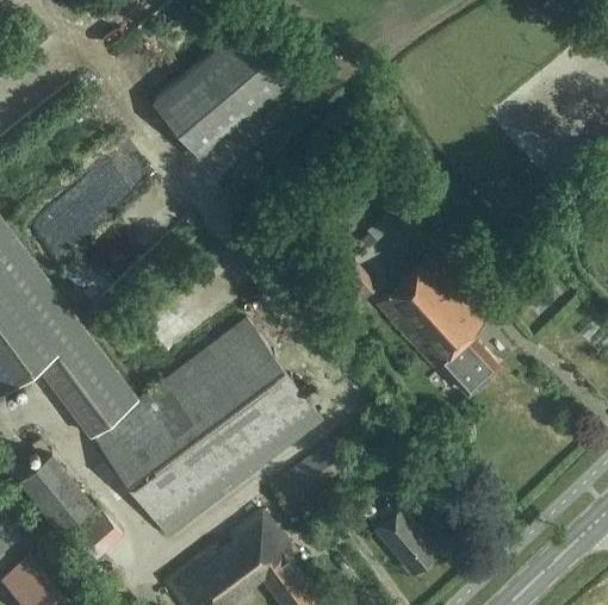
[(199,161),(295,74),(247,22),(152,107),(199,161)]
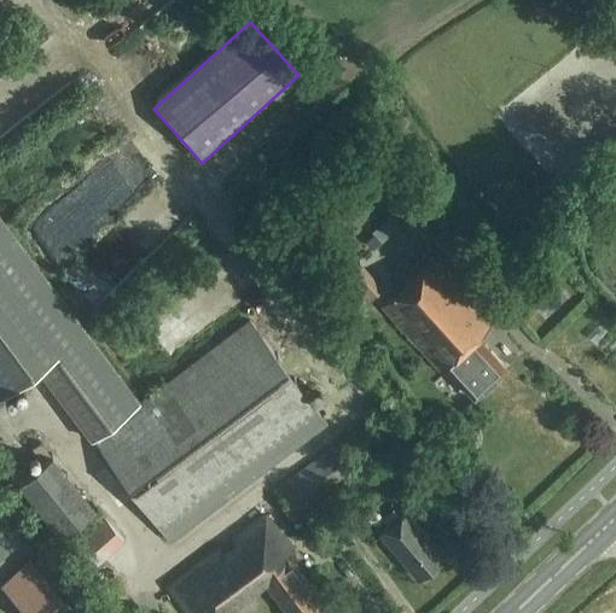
[(0,396),(36,369),(91,442),(137,408),(0,226),(0,396)]
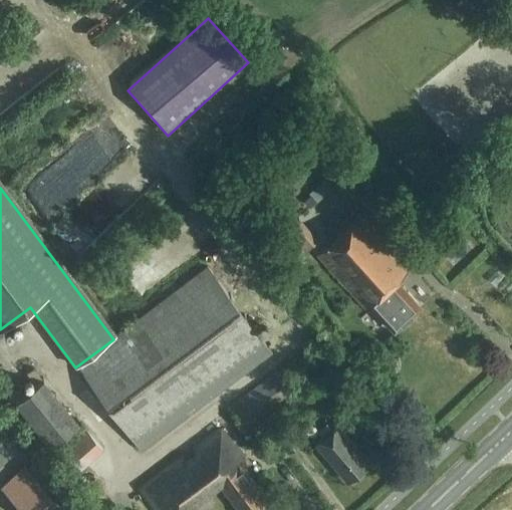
[(309,199),(302,205),(306,211),(313,205),(309,199)]
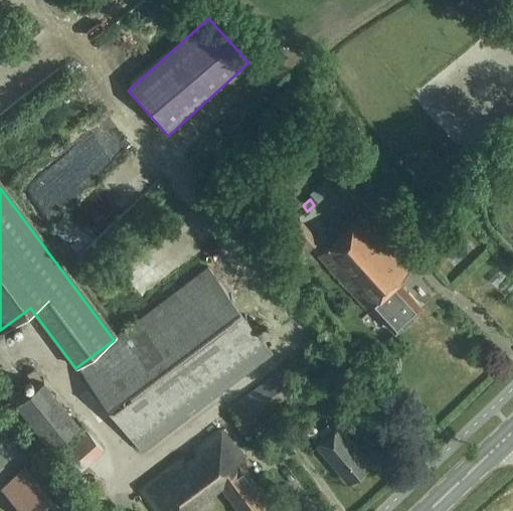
[(417,313),(394,287),(409,273),(361,219),(317,260),(365,313),(369,309),(393,335),(417,313)]
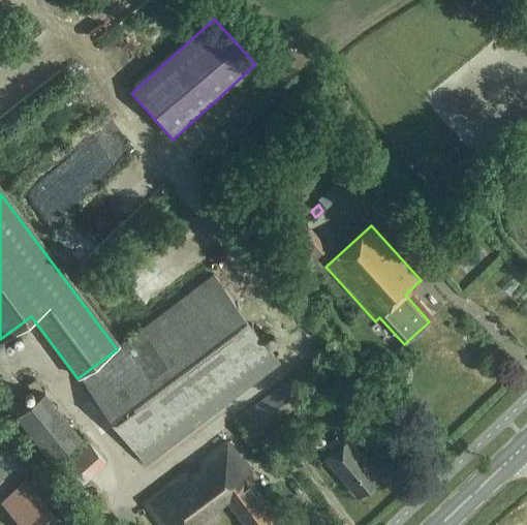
[(213,277),(117,349),(78,378),(144,467),(279,366),(213,277)]
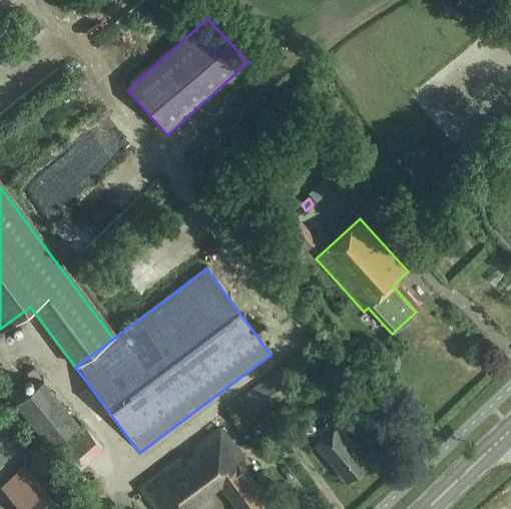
[(275,377),(224,413),(241,435),(291,399),(275,377)]
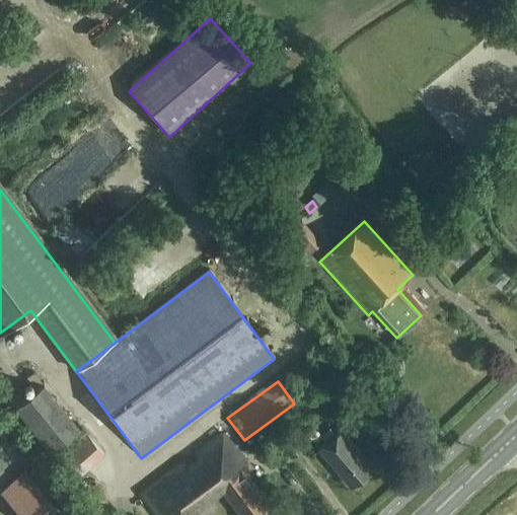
[(14,411),(49,454),(77,431),(42,388),(14,411)]
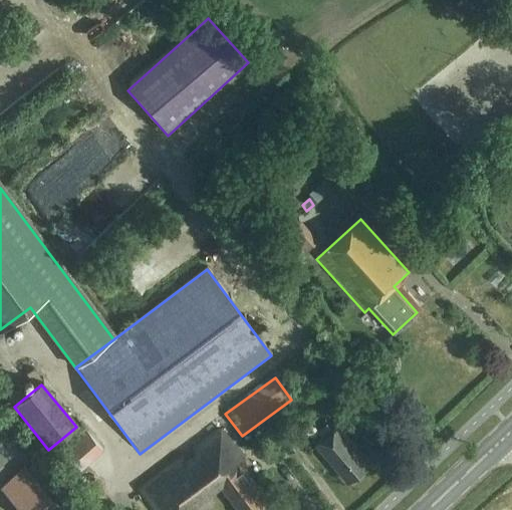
[(344,485),(367,466),(335,428),(312,447),(344,485)]
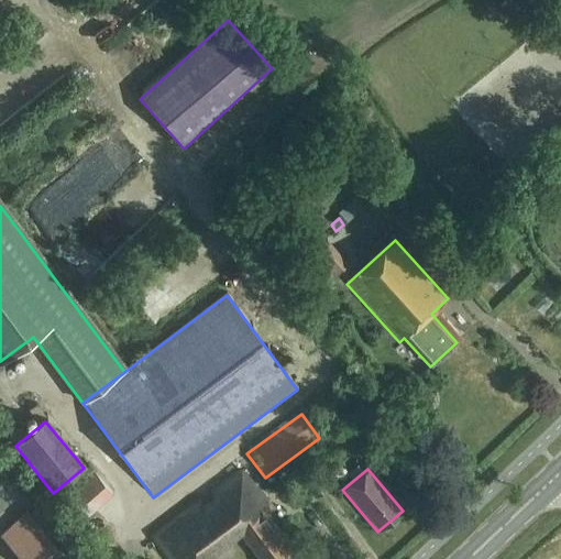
[(63,505),(83,528),(121,495),(101,473),(63,505)]
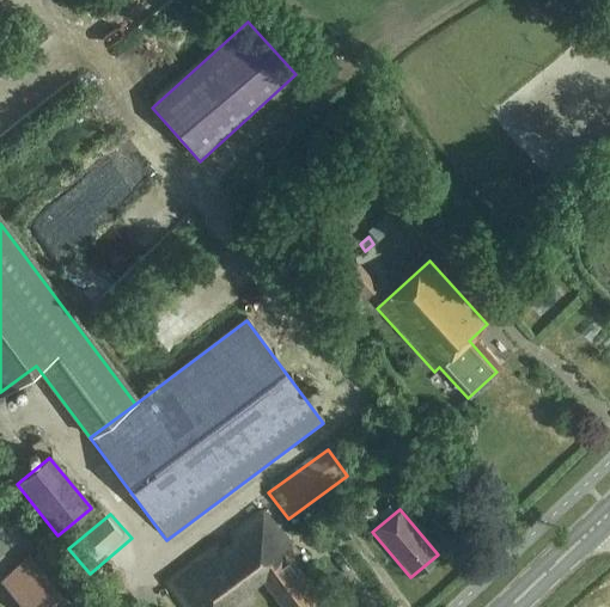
[(303,606),(315,599),(292,569),(296,566),(292,562),(297,559),(279,535),(274,538),(256,515),(229,537),(235,545),(219,556),(213,549),(163,586),(178,606),(248,606),(251,604),(245,594),(260,583),(278,606),(303,606)]
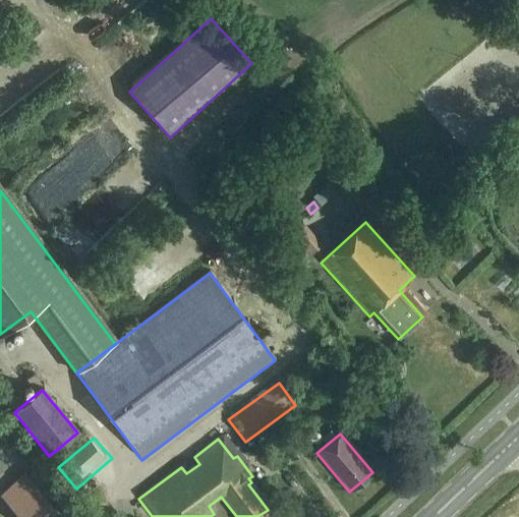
[(0,500),(16,516),(60,516),(22,477),(0,500)]
